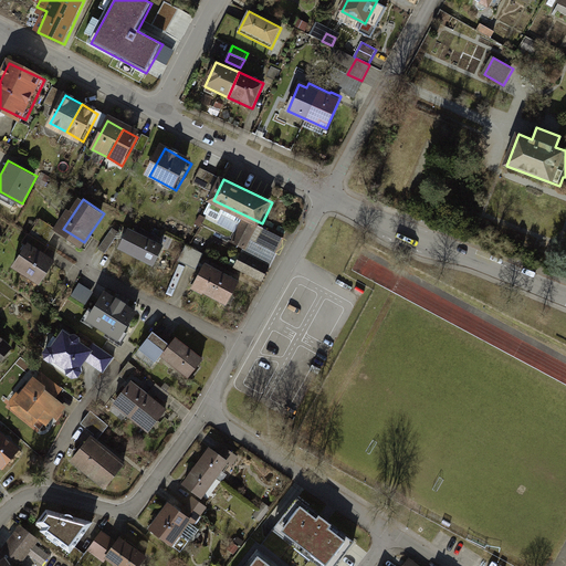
[(130,229),(121,250),(158,268),(168,247),(130,229)]
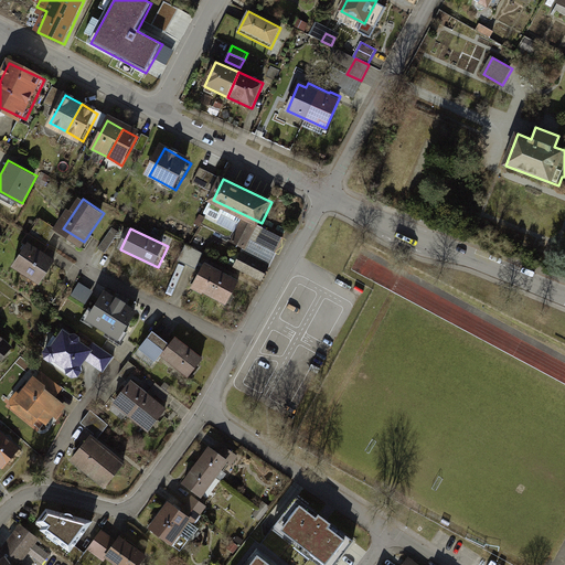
[(187,245),(180,262),(198,268),(204,253),(187,245)]
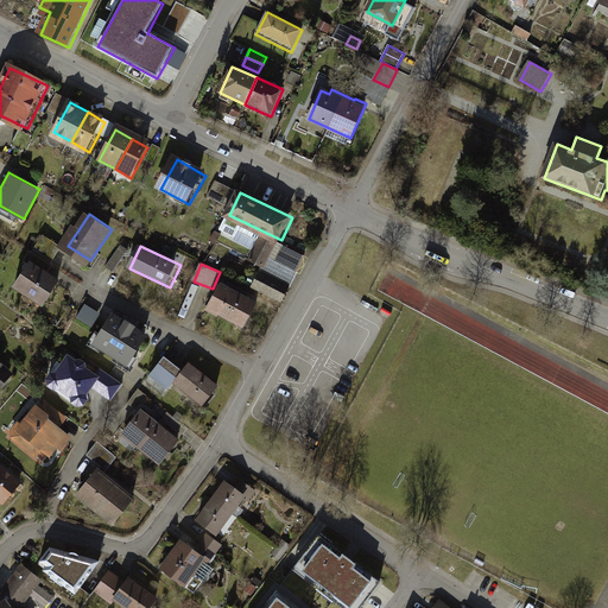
[(33,265),(18,287),(44,304),(59,282),(33,265)]
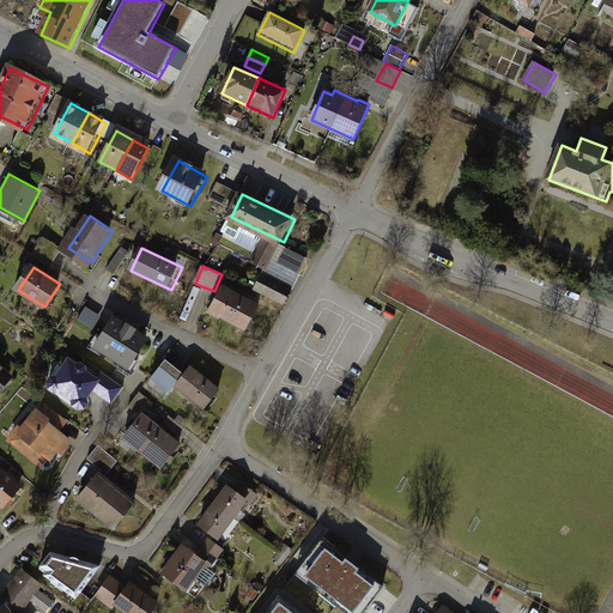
[(293,287),(262,273),(255,289),(286,303),(293,287)]
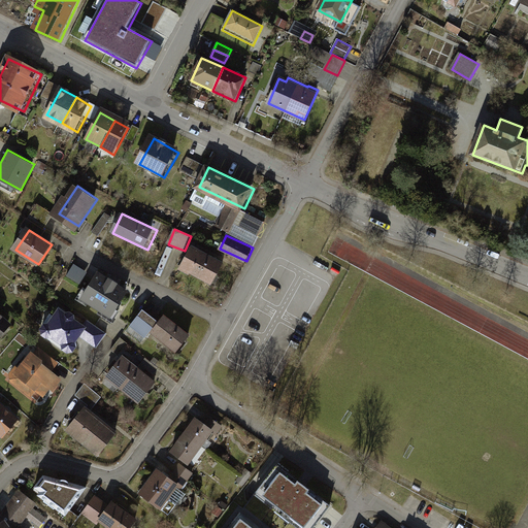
[(191,246),(180,267),(215,285),(226,264),(191,246)]
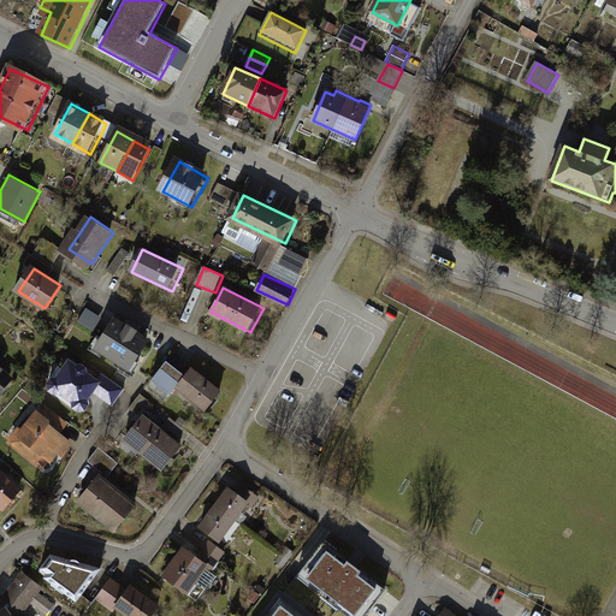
[(80,323),(95,331),(102,318),(87,309),(80,323)]
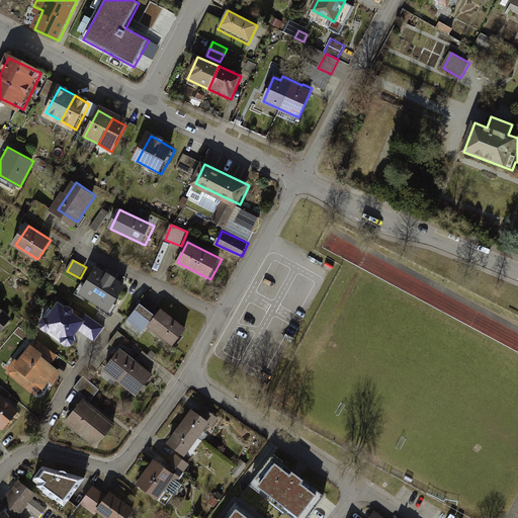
[(96,265),(79,291),(108,311),(125,284),(96,265)]
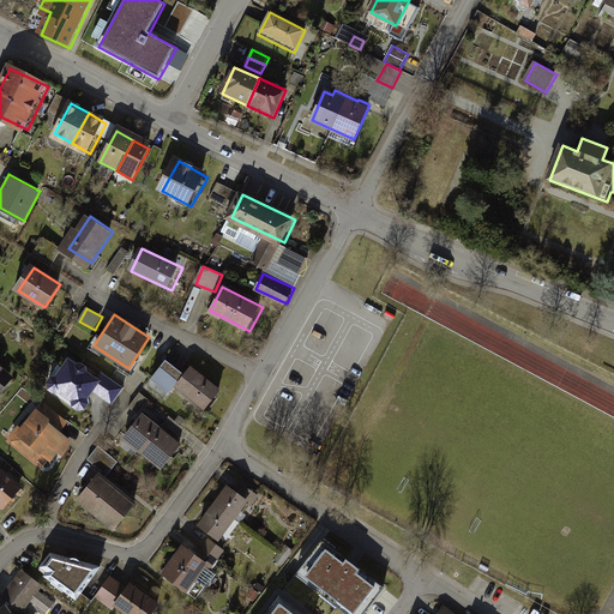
[(68,355),(48,386),(84,410),(95,393),(112,405),(121,390),(68,355)]
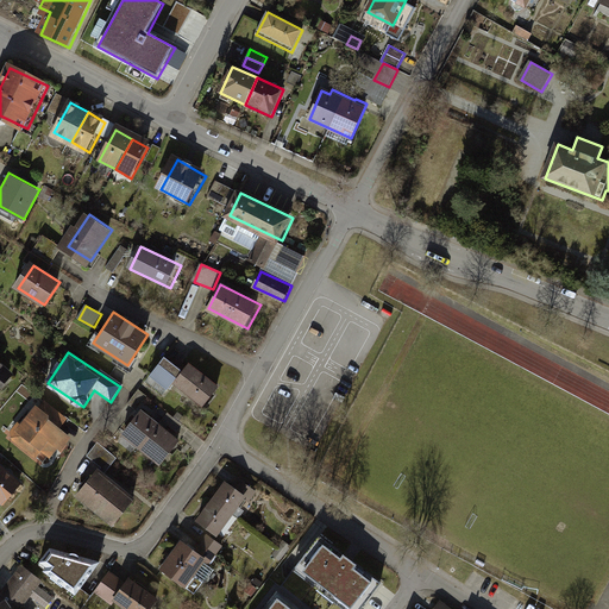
[(165,357),(148,381),(165,394),(179,376),(209,400),(223,383),(193,360),(184,371),(165,357)]
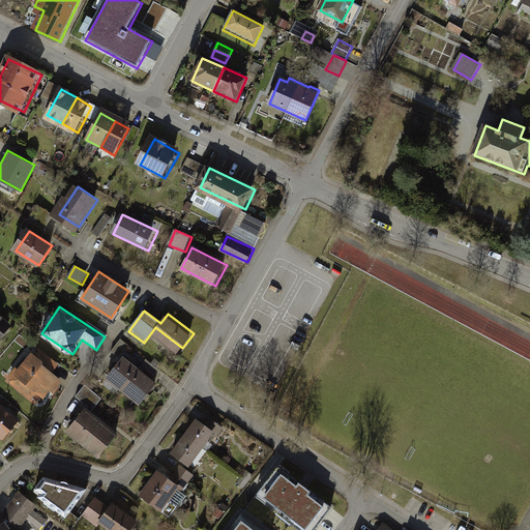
[(0,316),(0,340),(2,341),(13,327),(0,316)]
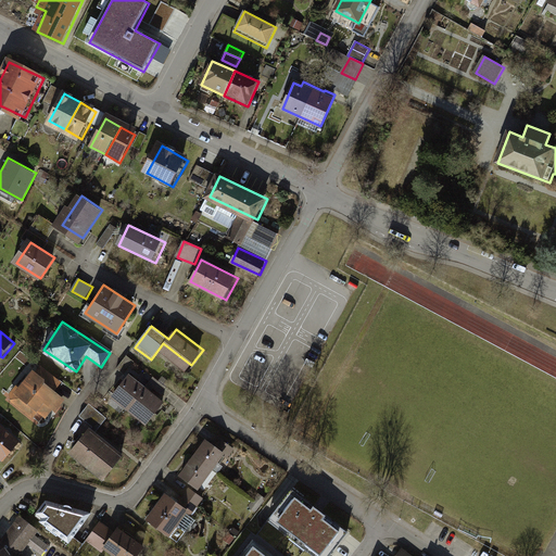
[(32,374),(12,397),(41,421),(62,397),(32,374)]
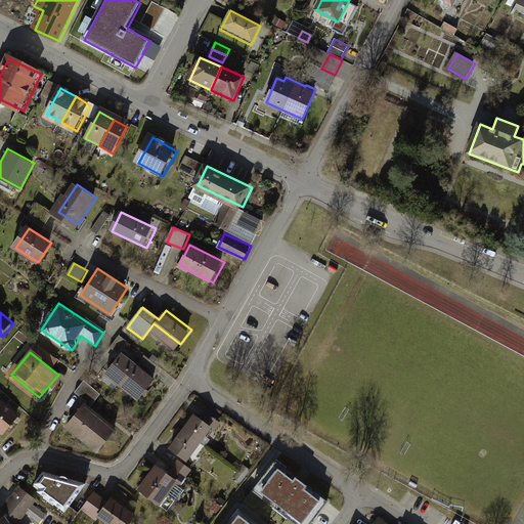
[(107,376),(123,389),(141,368),(126,355),(107,376)]
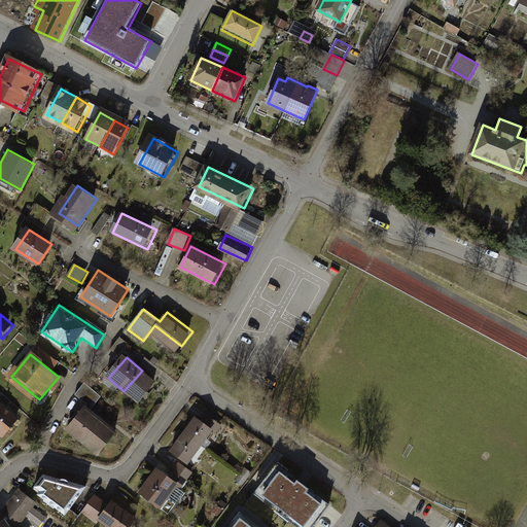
[(124,391),(139,406),(157,385),(142,371),(124,391)]
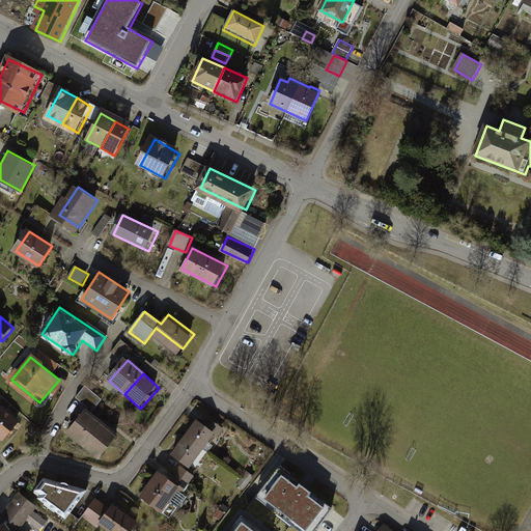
[(0,411),(0,442),(1,444),(17,424),(0,411)]
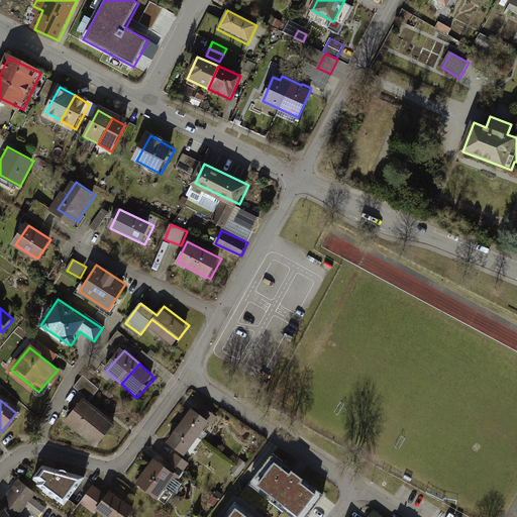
[(85,400),(68,421),(98,446),(115,425),(85,400)]
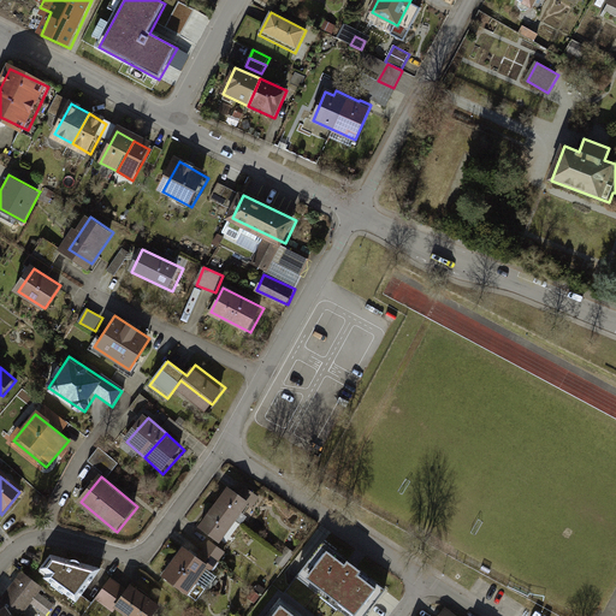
[(234,486),(218,507),(238,521),(254,501),(234,486)]
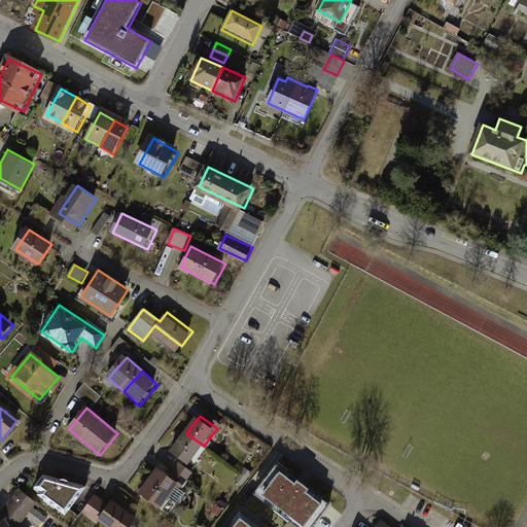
[(186,433),(173,451),(190,464),(204,446),(186,433)]
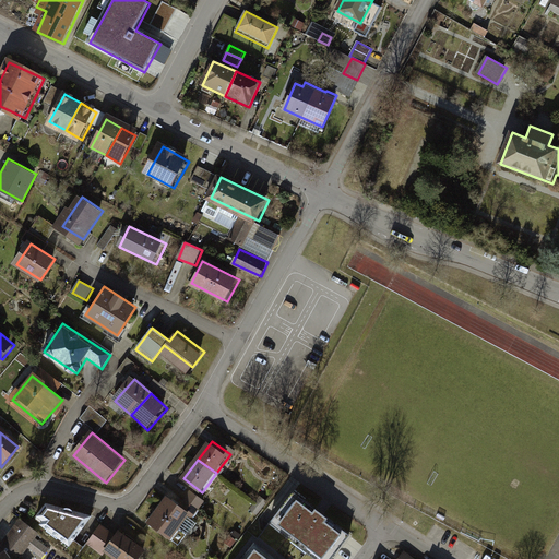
[(268,524),(311,558),(334,558),(353,536),(295,490),(268,524)]
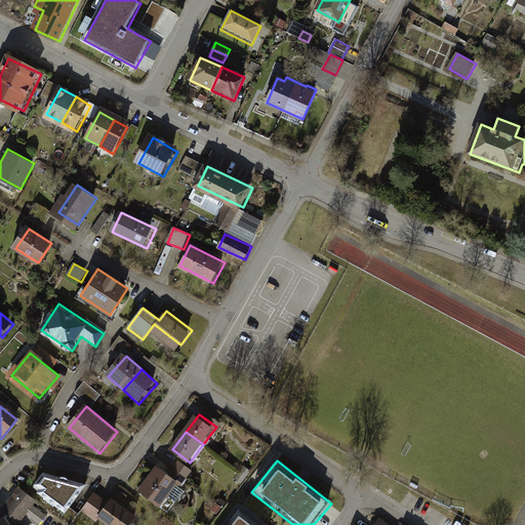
[(159,468),(140,492),(164,510),(193,472),(180,462),(170,476),(159,468)]
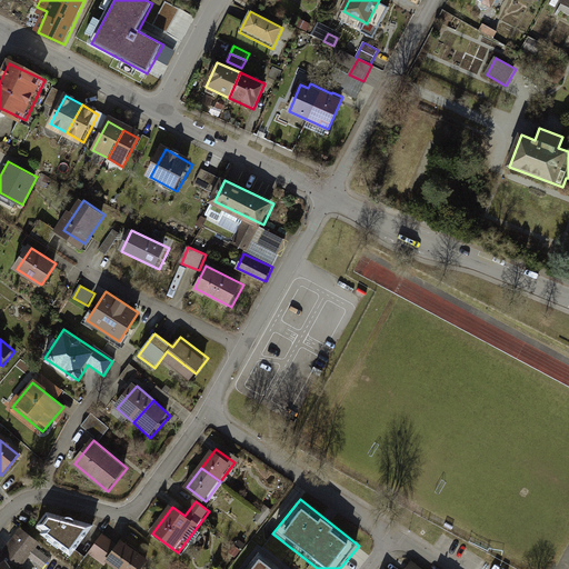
[(50,513),(40,527),(72,557),(96,527),(50,513)]
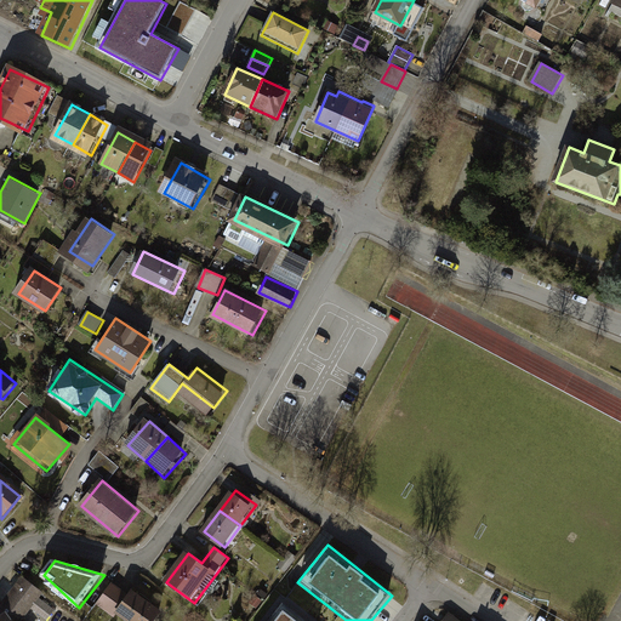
[(21,576),(0,598),(0,600),(21,620),(23,620),(35,608),(43,615),(52,607),(21,576)]
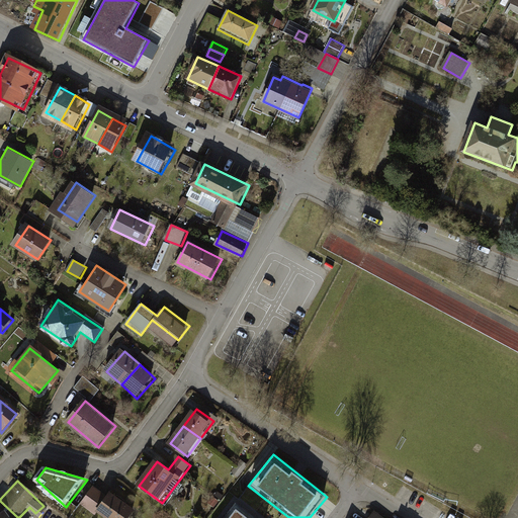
[(97,488),(84,505),(101,517),(128,517),(133,514),(97,488)]
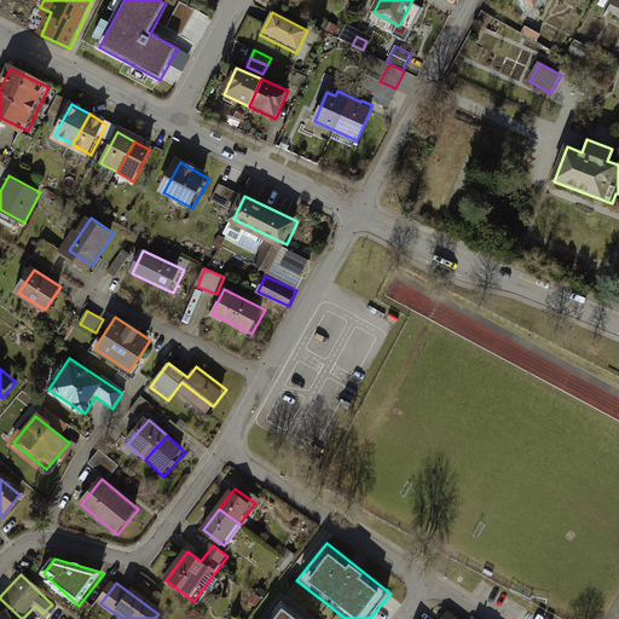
[(308,618),(283,599),(267,618),(308,618)]
